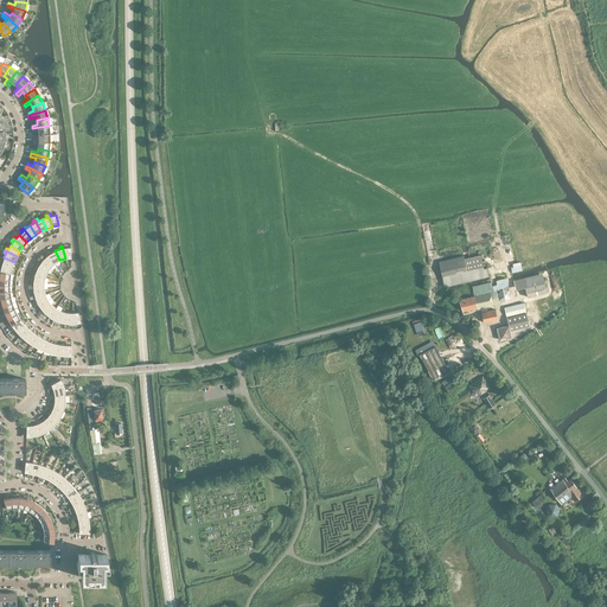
[(50,254),(49,251),(46,253),(48,255),(55,263),(59,260),(55,250),(50,254)]
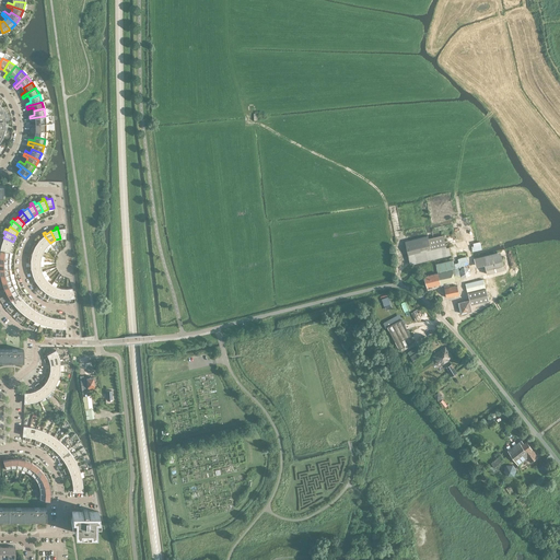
[(50,243),(44,235),(43,233),(42,235),(43,236),(39,240),(46,246),(50,243)]
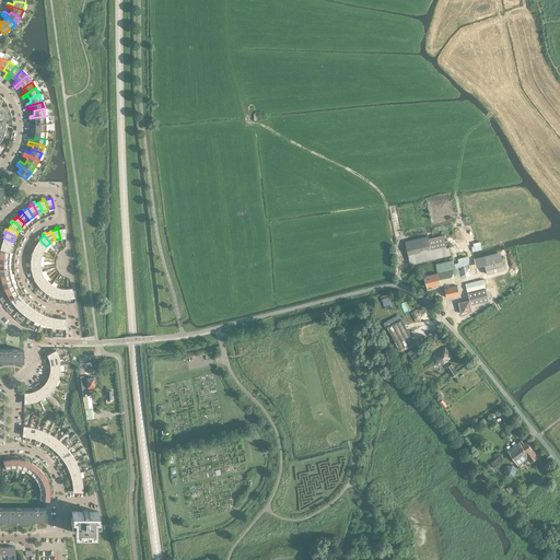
[(446,247),(443,235),(428,238),(428,235),(405,241),(408,255),(410,264),(451,254),(450,247),(446,247)]
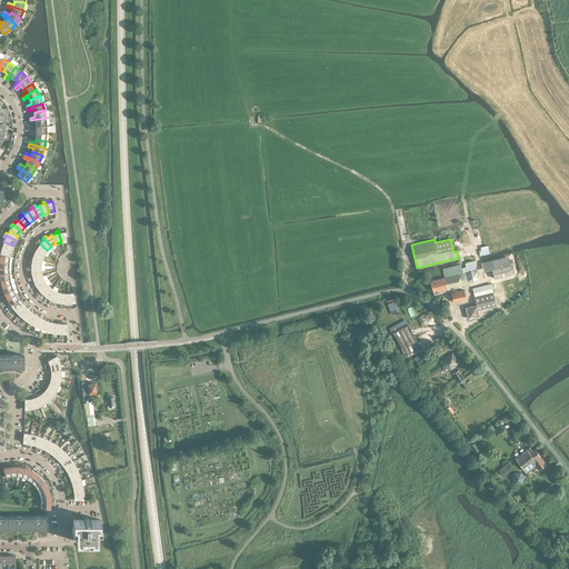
[(2,246),(0,245),(0,247),(11,251),(13,246),(3,241),(2,246)]
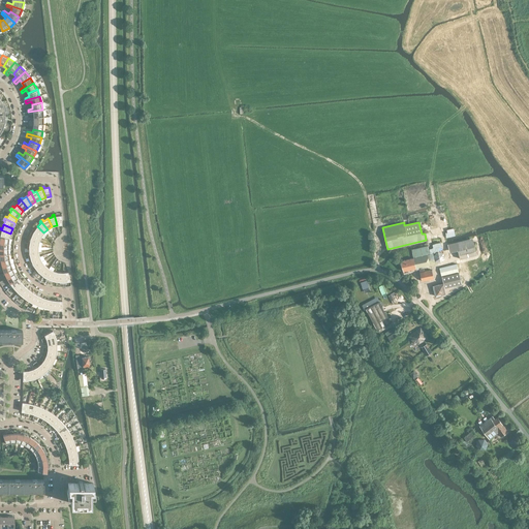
[(37,226),(34,230),(32,229),(31,231),(41,237),(43,232),(37,226)]
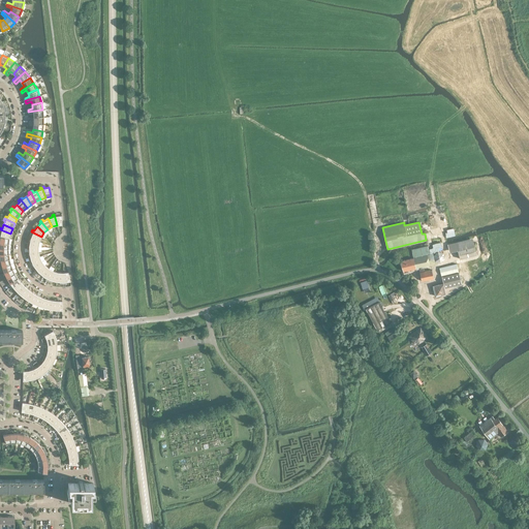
[(0,229),(0,231),(1,232),(0,236),(9,238),(10,234),(0,229)]
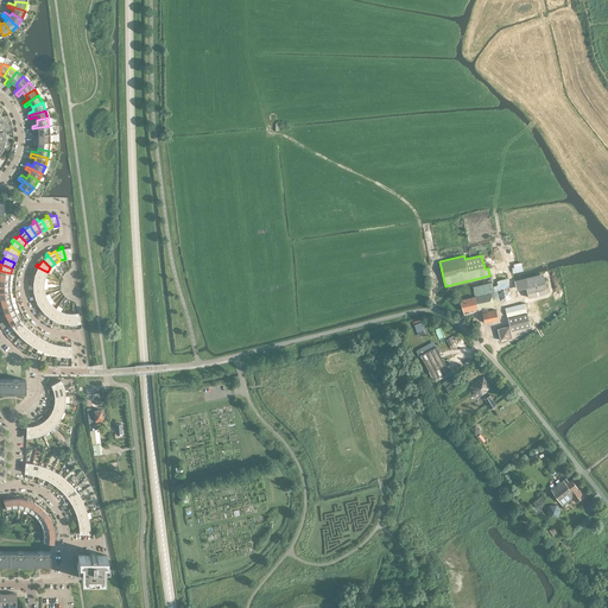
[(36,266),(35,268),(37,270),(35,274),(45,278),(48,272),(36,266)]
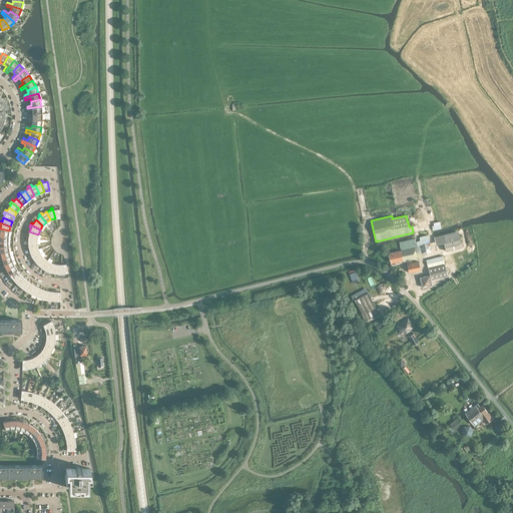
[(443,234),(445,242),(443,242),(446,251),(462,246),(460,238),(458,230),(443,234)]
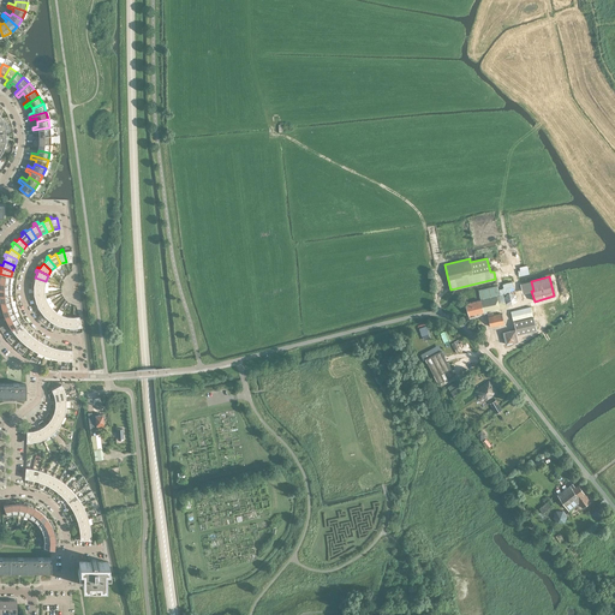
[(481,300),(467,303),(470,315),(471,315),(471,316),(475,316),(475,314),(483,311),(493,310),(500,308),(507,306),(513,305),(517,300),(514,291),(513,282),(502,285),(503,288),(499,290),(497,286),(478,291),(481,299),(481,300)]
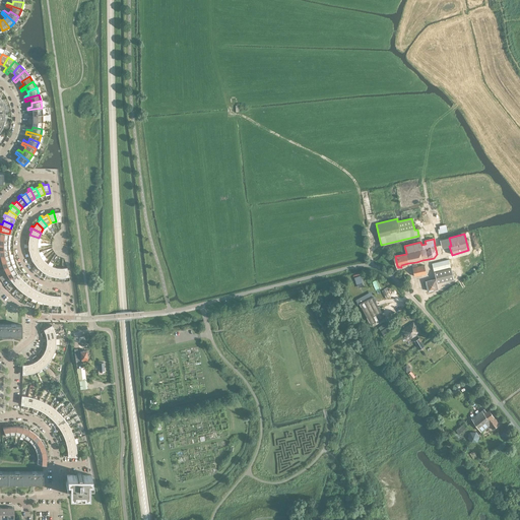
[(27,254),(25,254),(25,257),(28,256),(39,252),(38,247),(28,249),(29,252),(29,253),(27,254)]
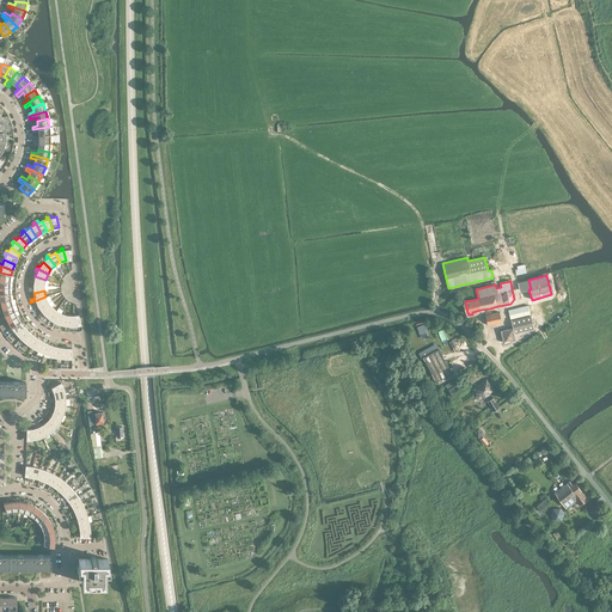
[(46,297),(34,301),(35,304),(37,303),(37,304),(40,307),(48,303),(51,300),(49,295),(46,297)]
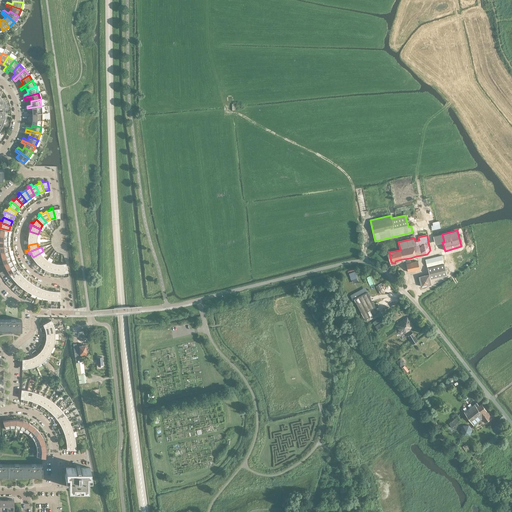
[(40,253),(33,257),(35,260),(35,261),(34,262),(35,264),(43,256),(46,254),(43,251),(40,253)]
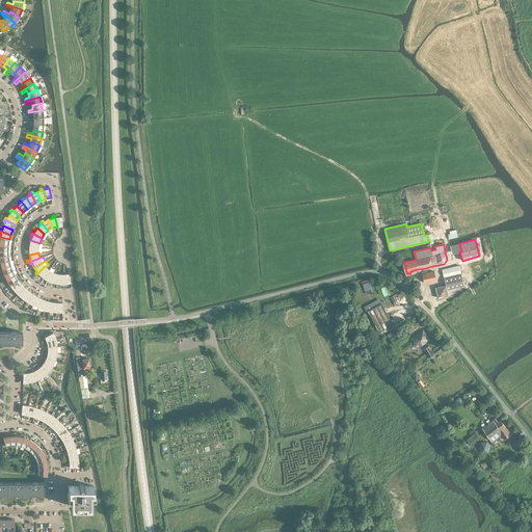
[(10,265),(0,268),(1,271),(2,270),(4,273),(12,270),(10,265)]
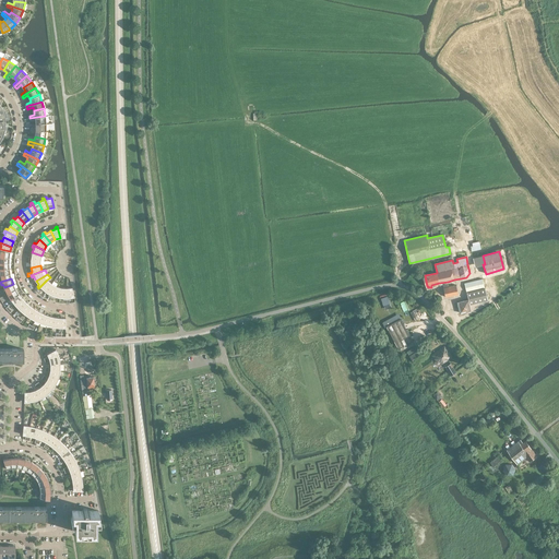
[(464,283),(466,292),(468,299),(470,305),(486,301),(483,288),(485,287),(483,278),(464,283)]
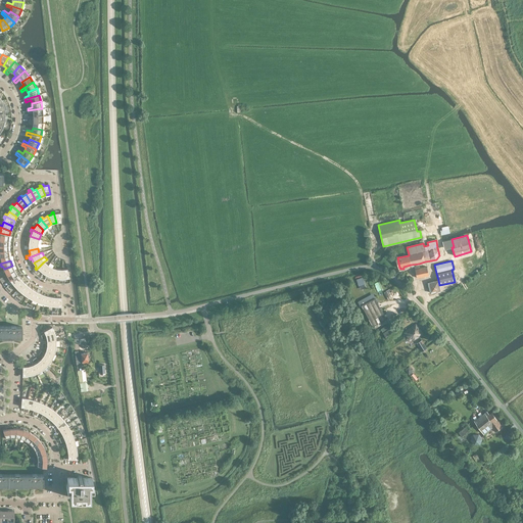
[(36,270),(38,272),(39,270),(43,273),(48,266),(44,262),(36,270)]
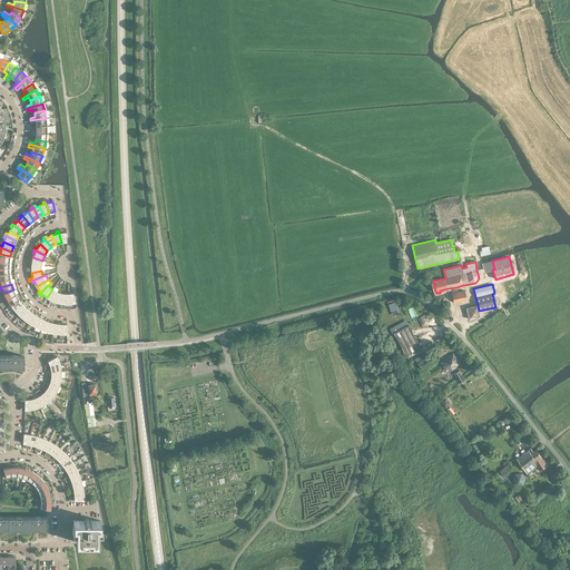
[(449,288),(448,288),(448,291),(452,290),(452,293),(454,303),(463,301),(468,300),(465,291),(463,291),(458,292),(457,287),(451,288),(449,288)]
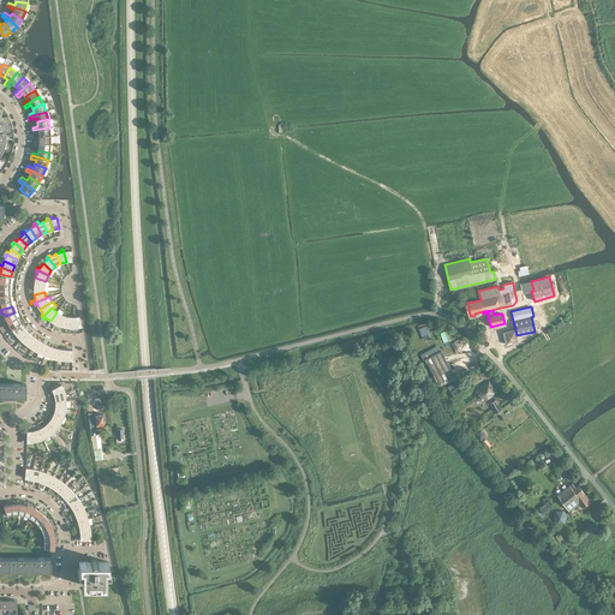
[(6,321),(5,322),(6,324),(17,318),(15,312),(5,316),(6,321)]
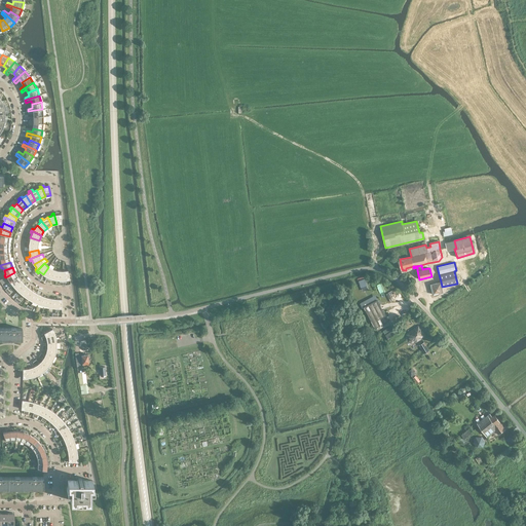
[(43,274),(47,276),(46,278),(48,279),(52,269),(48,267),(43,274)]
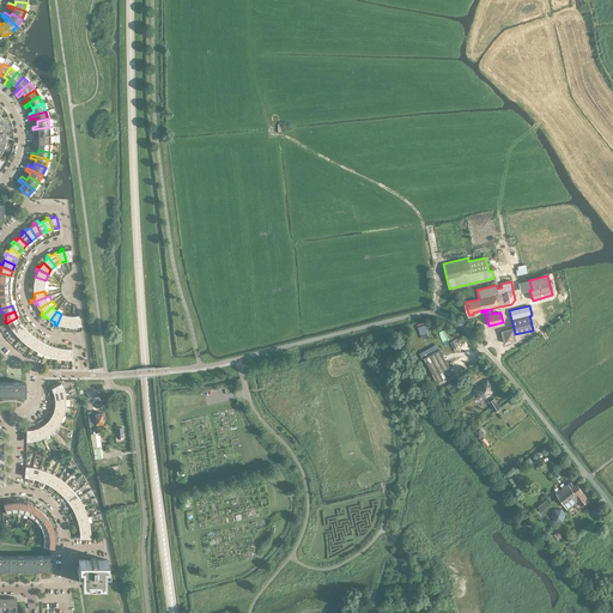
[(56,326),(59,327),(60,325),(65,326),(67,315),(61,314),(56,326)]
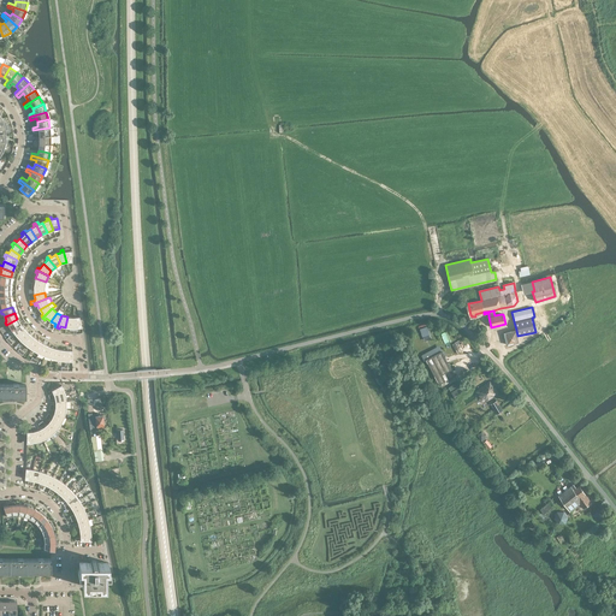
[(6,325),(7,326),(9,325),(12,330),(21,324),(17,319),(6,325)]
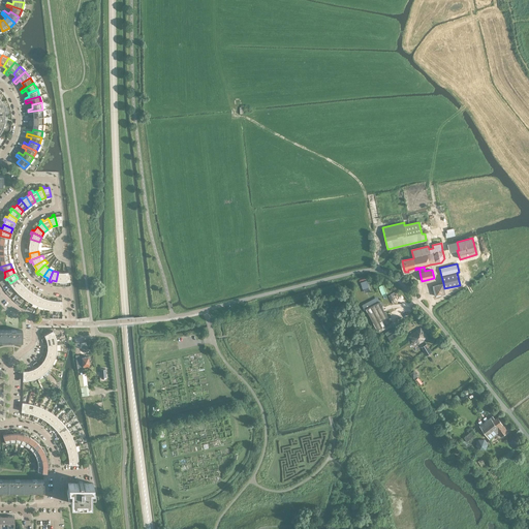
[(18,278),(10,283),(13,288),(17,285),(21,282),(18,278)]
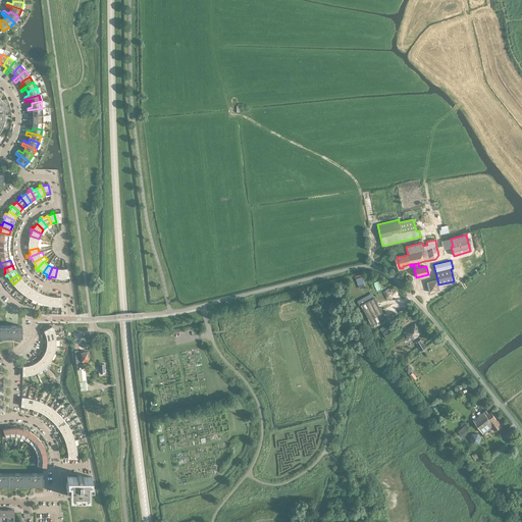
[(16,281),(13,284),(17,289),(23,282),(20,278),(16,281)]
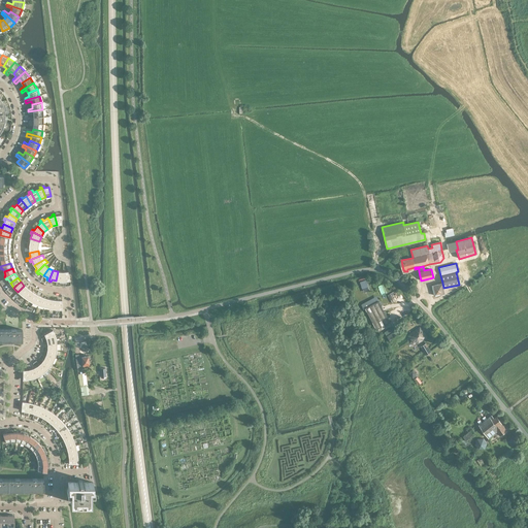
[(24,286),(18,292),(23,296),(28,289),(24,286)]
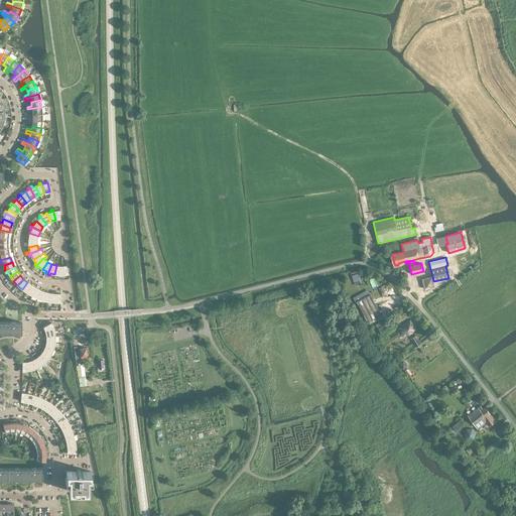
[(27,282),(22,289),(26,292),(31,285),(27,282)]
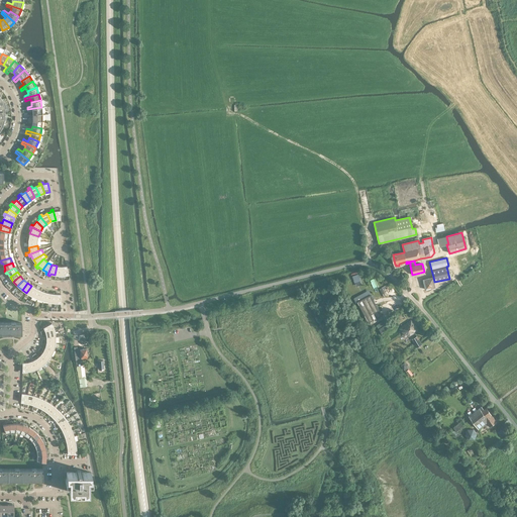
[(31,286),(26,293),(31,296),(35,288),(31,286)]
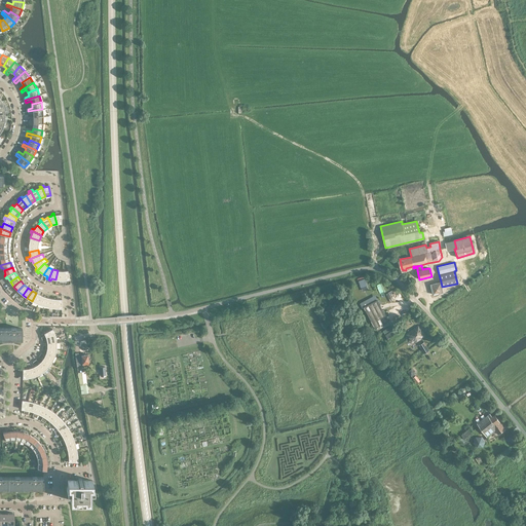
[(36,293),(32,301),(38,304),(41,295),(36,293)]
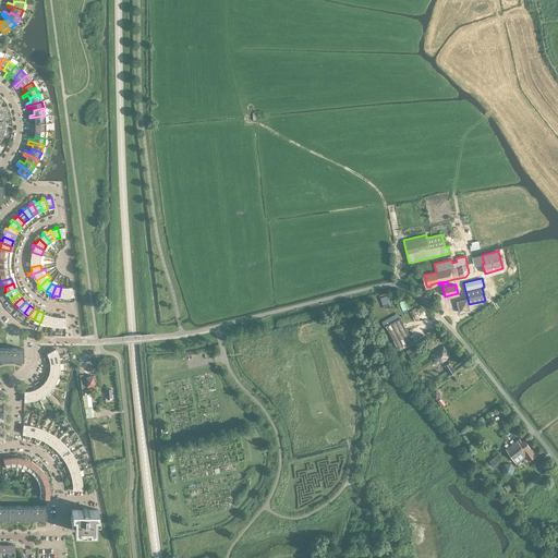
[(44,313),(40,323),(46,325),(49,315),(44,313)]
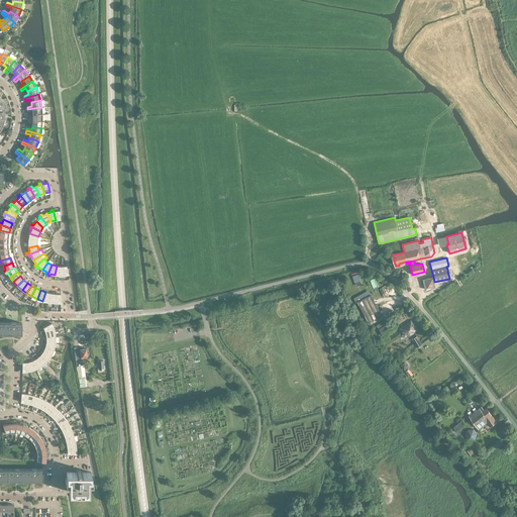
[(374,300),(371,294),(369,290),(357,296),(353,299),(355,303),(357,302),(360,307),(369,322),(382,315),(374,300)]
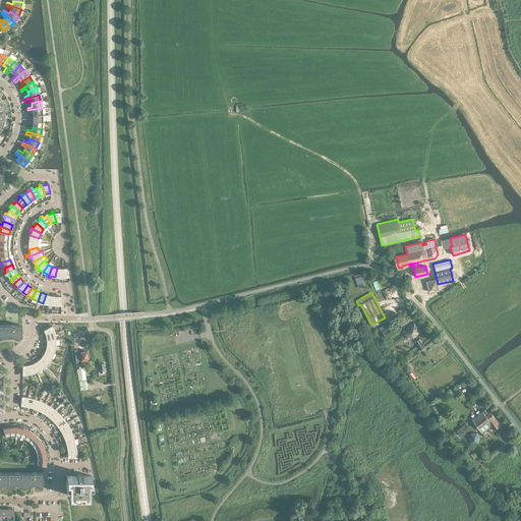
[(414,323),(402,331),(407,338),(410,336),(412,339),(421,333),(414,323)]
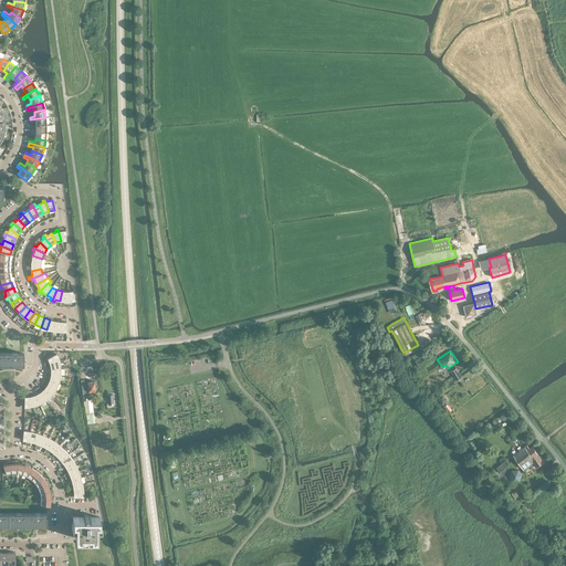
[(23,354),(4,353),(4,365),(23,366),(23,354)]
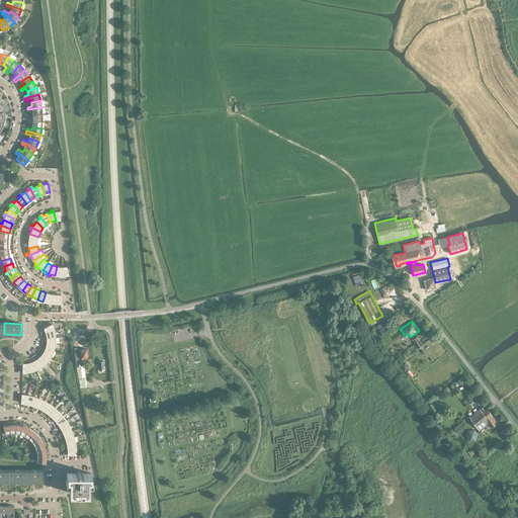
[(44,328),(46,333),(55,330),(52,324),(44,328)]
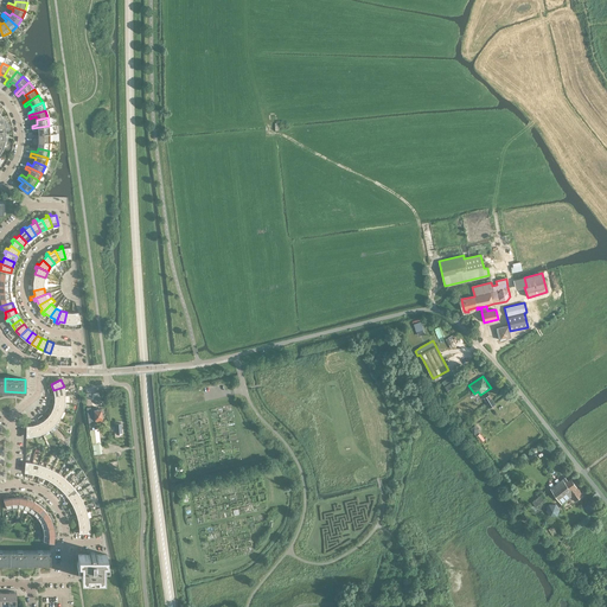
[(451,382),(446,385),(452,394),(464,385),(460,381),(453,385),(451,382)]
